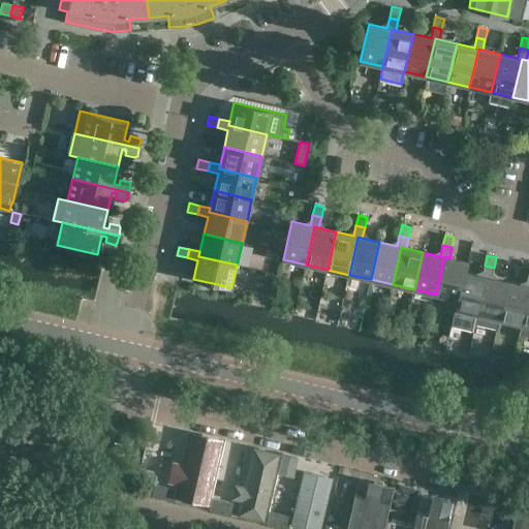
[(467,262),(449,258),(444,256),(436,294),(457,300),(458,300),(464,272),(465,272),(467,262)]
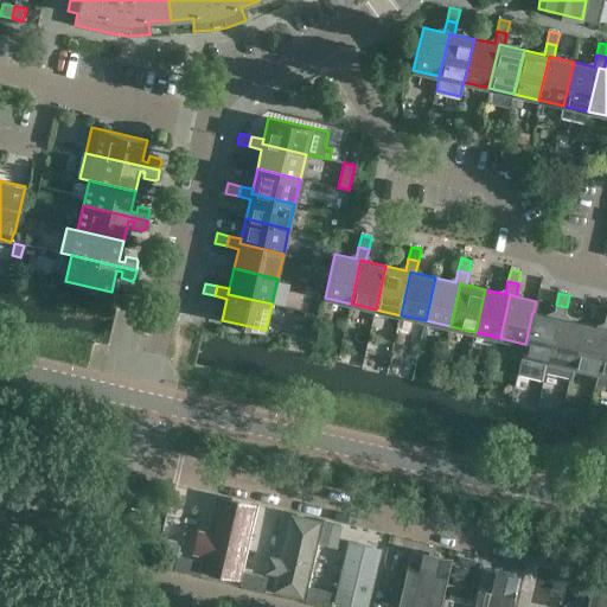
[(558,318),(563,319),(567,307),(556,305),(554,317),(534,312),(532,312),(525,344),(524,344),(522,355),(548,360),(558,318)]
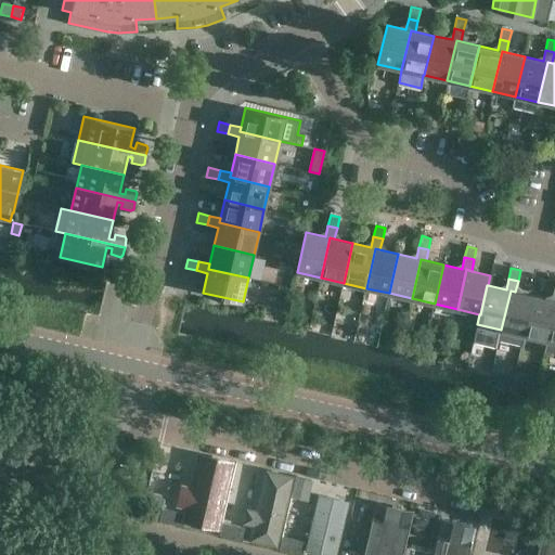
[(279,284),(275,296),(289,299),(293,287),(279,284)]
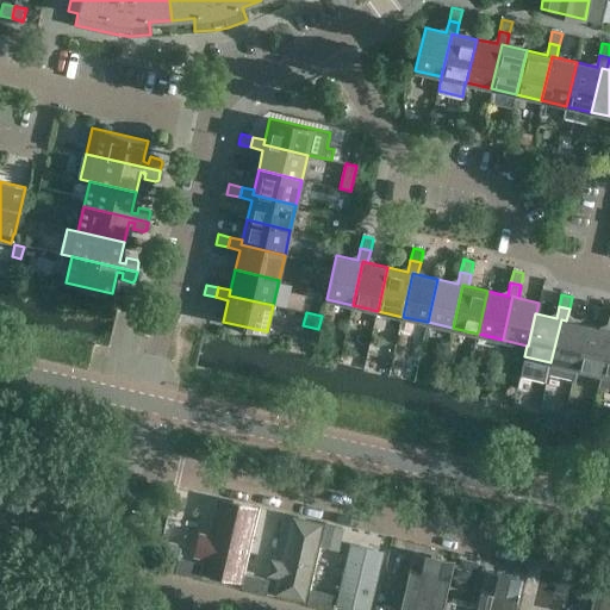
[(609,335),(609,317),(607,330),(586,325),(576,368),(601,374),(609,335)]
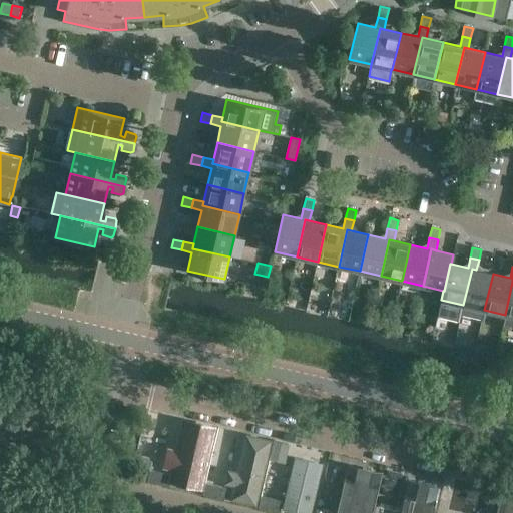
[(484,310),(493,274),(476,270),(472,269),(463,305),(484,310)]
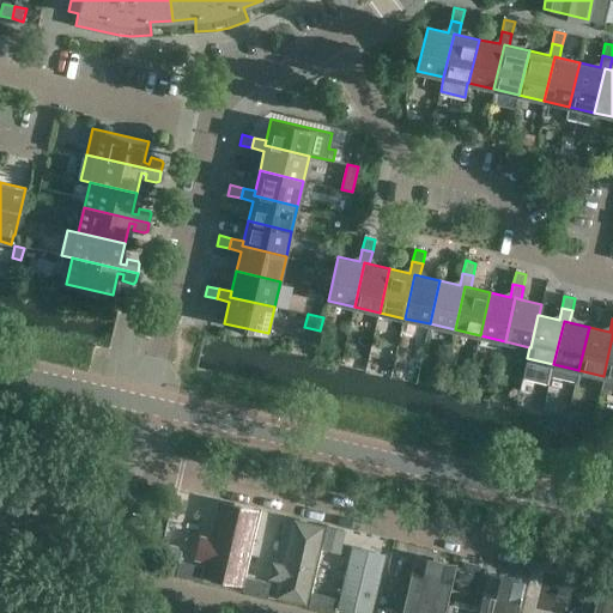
[(612,388),(612,337),(604,376),(602,386),(612,388)]
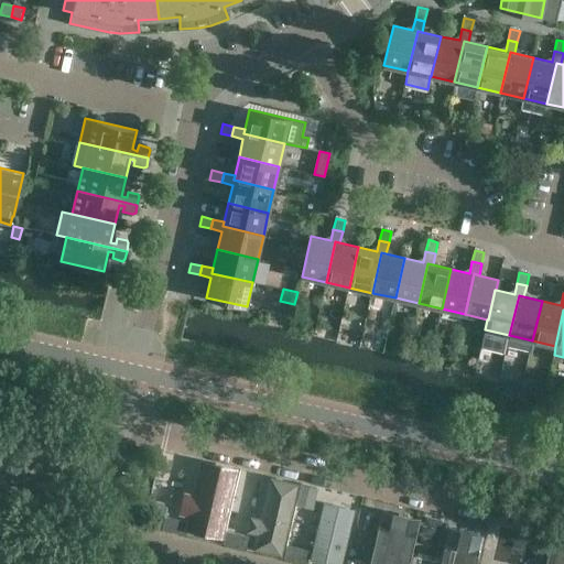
[(183,517),(227,527),(239,473),(202,464),(192,503),(185,501),(183,517)]
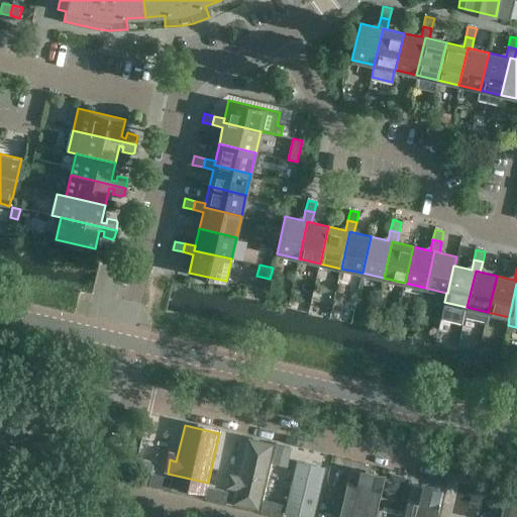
[(266,496),(277,449),(239,441),(228,487),(266,496)]
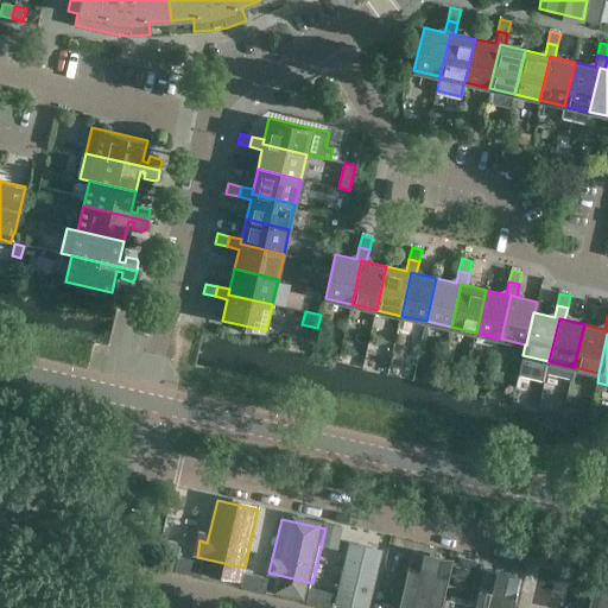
[(442,603),(455,549),(411,538),(398,593),(415,596),(442,603)]
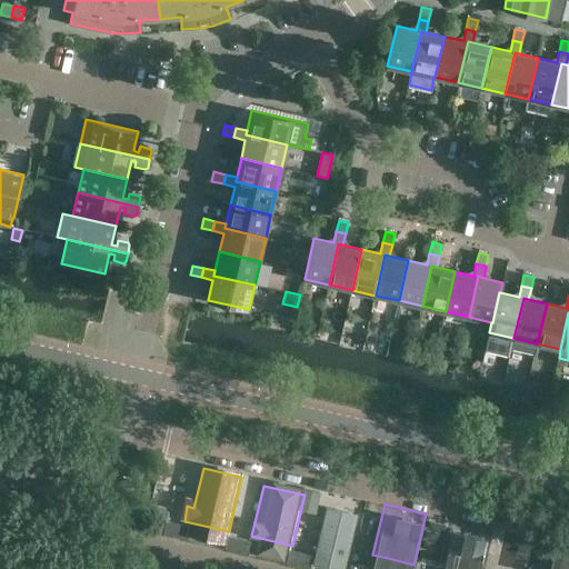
[(329,553),(349,558),(359,518),(327,510),(317,550),(329,553)]
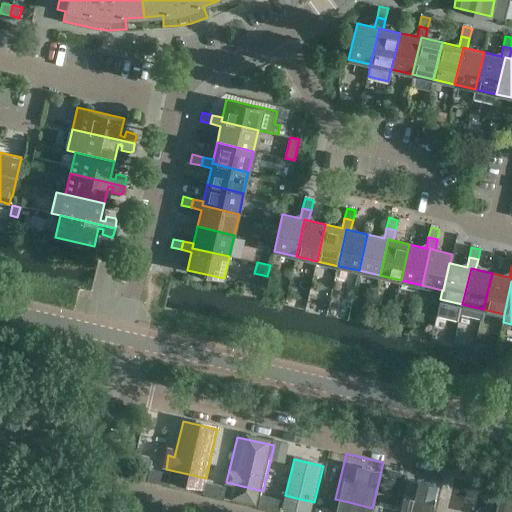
[(171,474),(150,469),(147,481),(168,485),(171,474)]
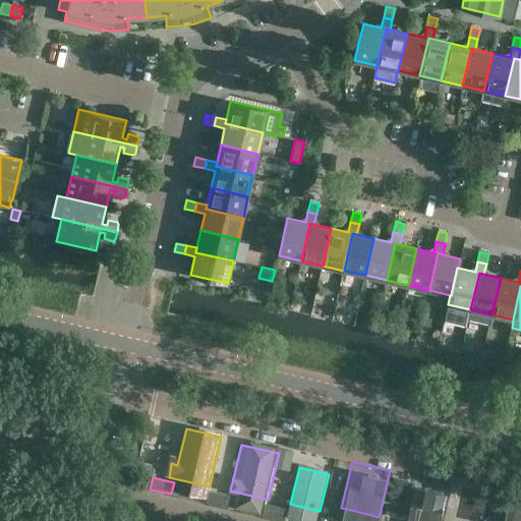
[(459,516),(491,520),(495,494),(463,488),(459,516)]
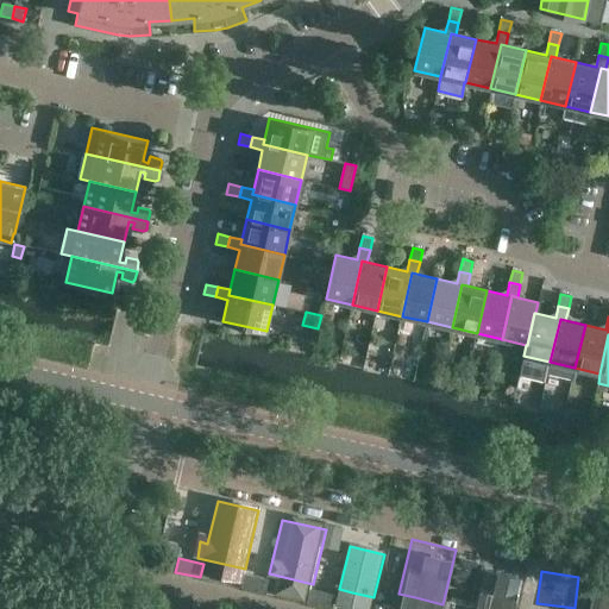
[(608,575),(594,571),(590,585),(608,589),(608,575)]
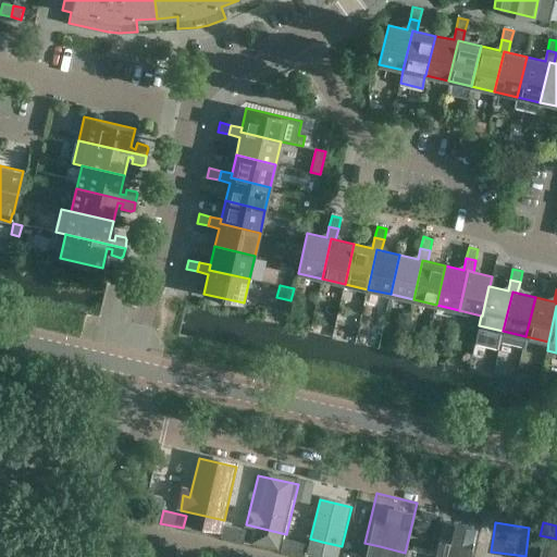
[(220,537),(243,542),(246,529),(223,524),(220,537)]
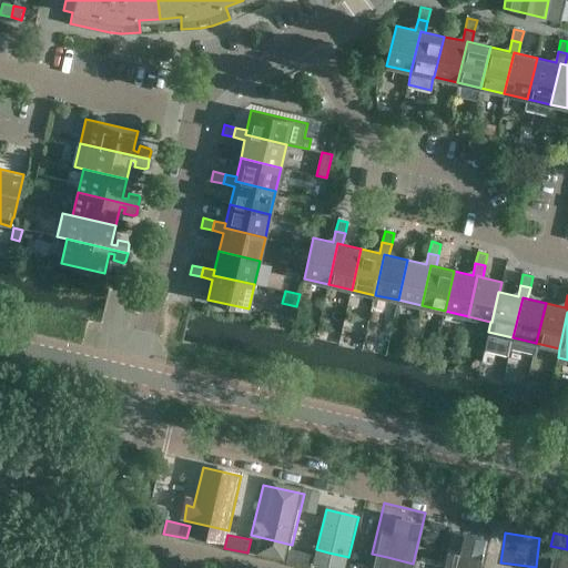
[(490,567),(496,547),(449,537),(440,567),(490,567)]
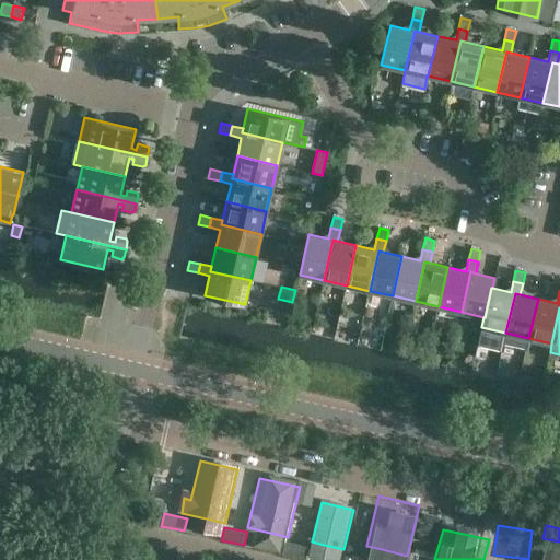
[(286,541),(282,553),(305,559),(307,546),(286,541)]
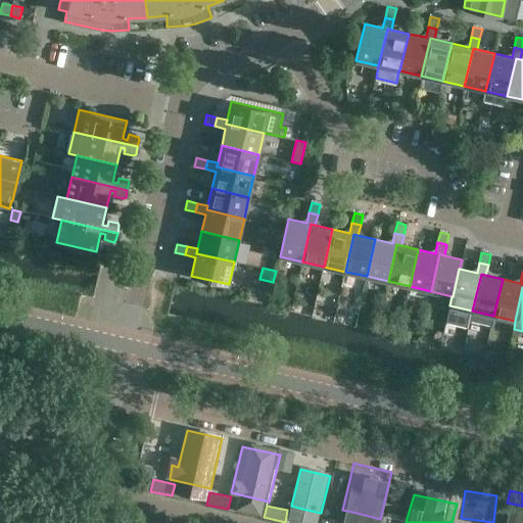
[(522,522),(522,516),(508,513),(505,522),(522,522)]
